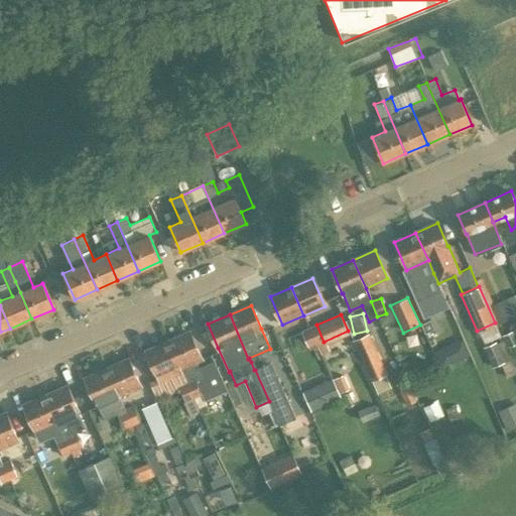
[(434,330),(430,319),(420,325),(424,334),(434,330)]
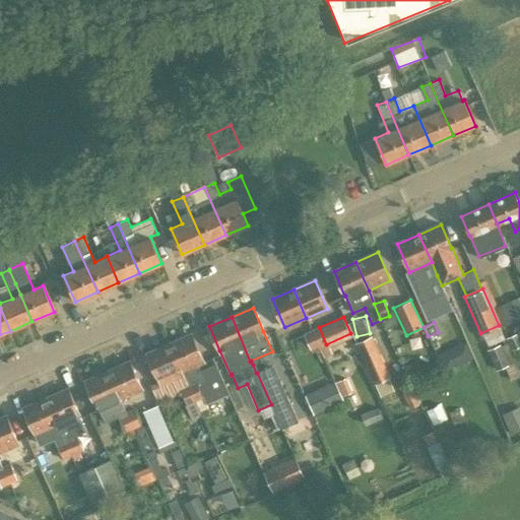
[(319,347),(326,344),(319,327),(311,330),(319,347)]
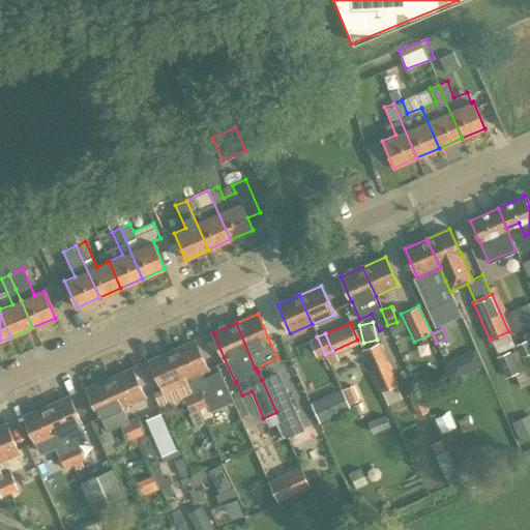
[(325,354),(317,336),(310,341),(317,358),(325,354)]
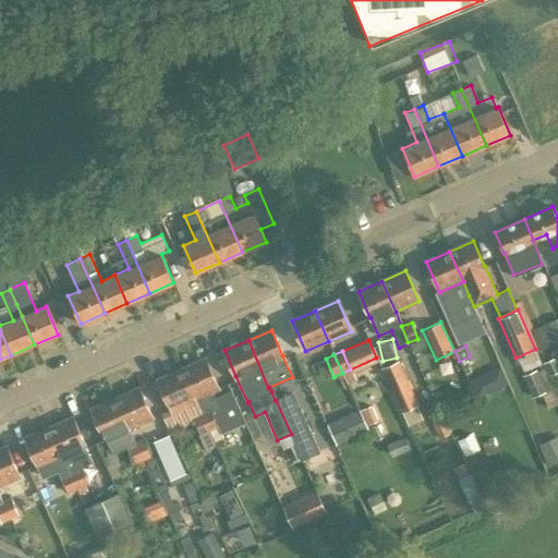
[(213,392),(218,389),(205,359),(181,370),(194,400),(195,400),(201,413),(209,410),(210,411),(211,410),(218,407),(215,398),(213,392)]
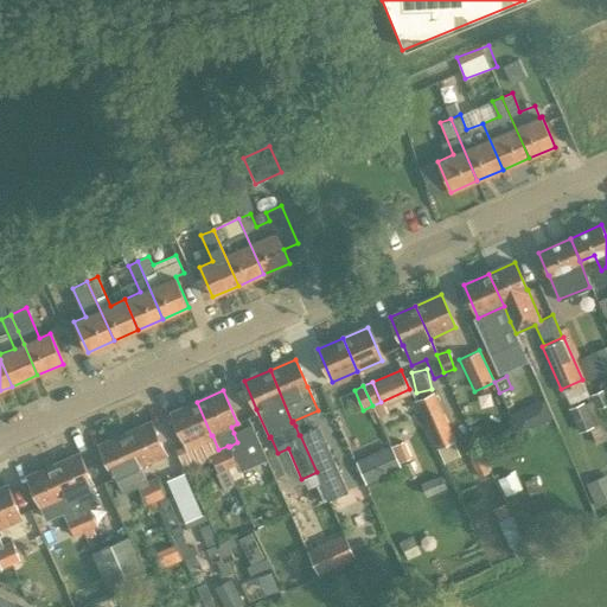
[(415,400),(435,448),(455,440),(434,391),(415,400)]
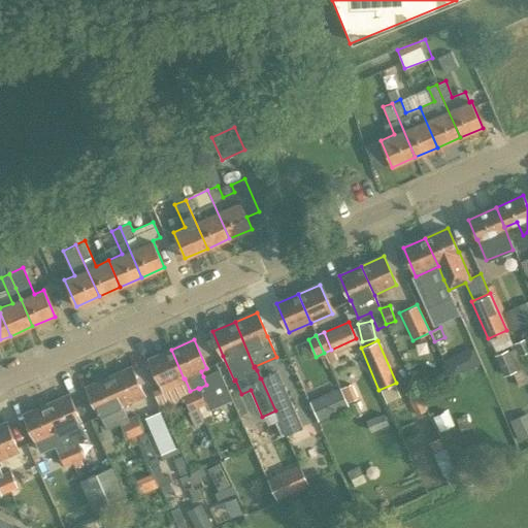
[(460,370),(482,363),(476,347),(455,354),(460,370)]
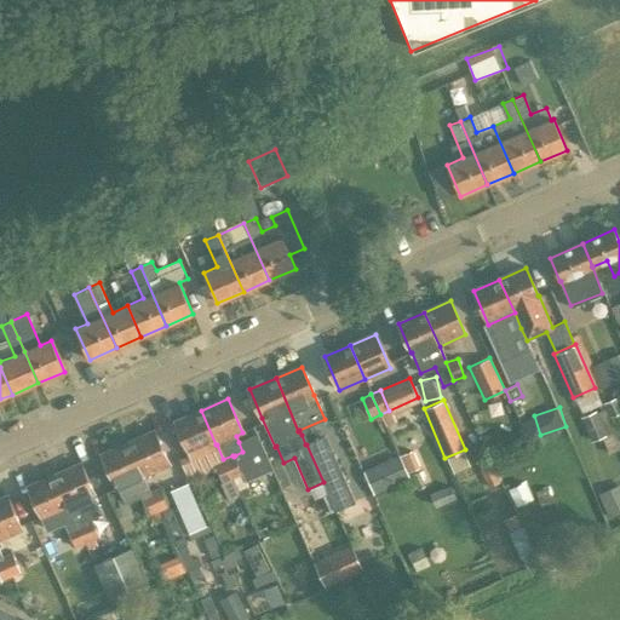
[(204,451),(216,445),(201,411),(176,423),(190,455),(204,451)]
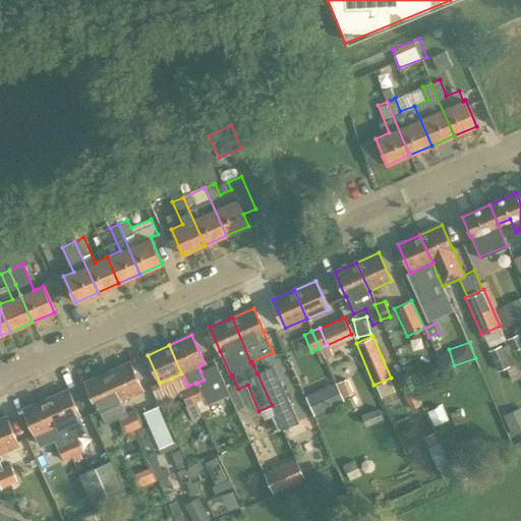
[(120,401),(142,391),(130,362),(108,372),(120,401)]
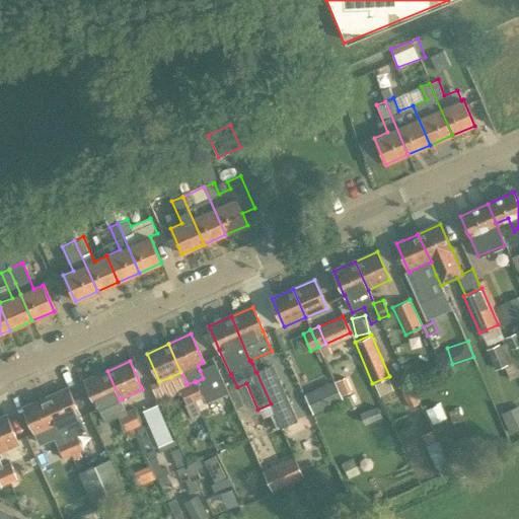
[(227,392),(215,363),(200,370),(203,378),(197,381),(205,402),(227,392)]
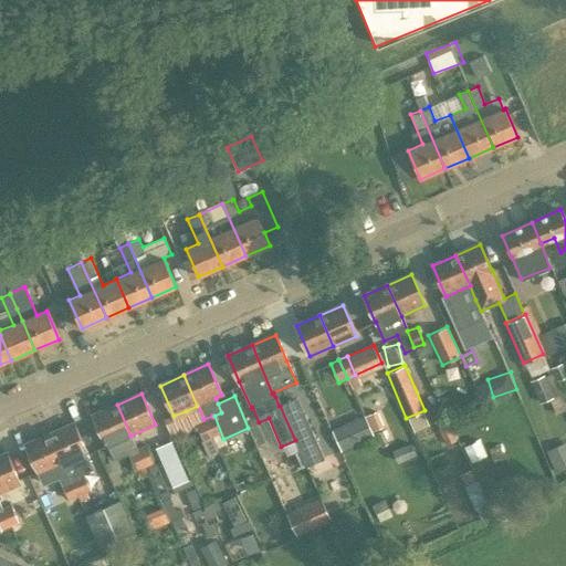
[(280,406),(295,440),(306,465),(324,458),(296,398),(280,406)]
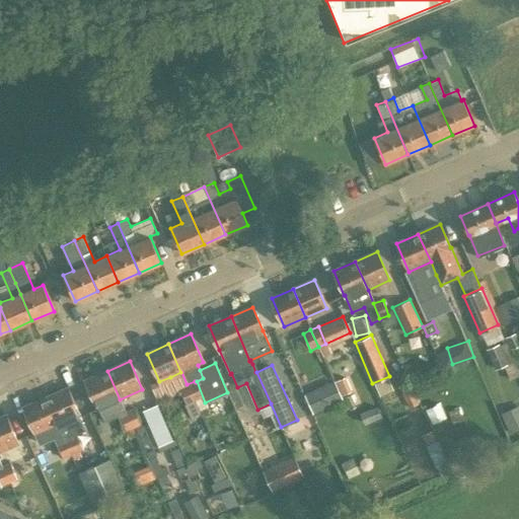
[(120,399),(107,371),(86,380),(96,404),(97,403),(104,421),(118,415),(125,432),(133,429),(126,412),(120,399)]
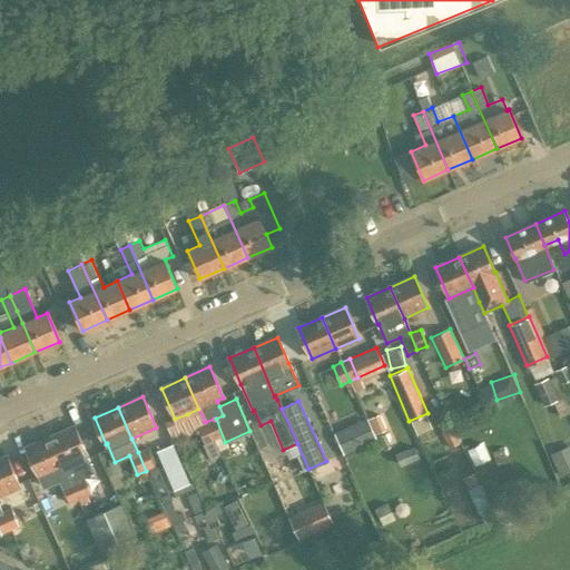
[(376,440),(366,418),(334,433),(343,454),(376,440)]
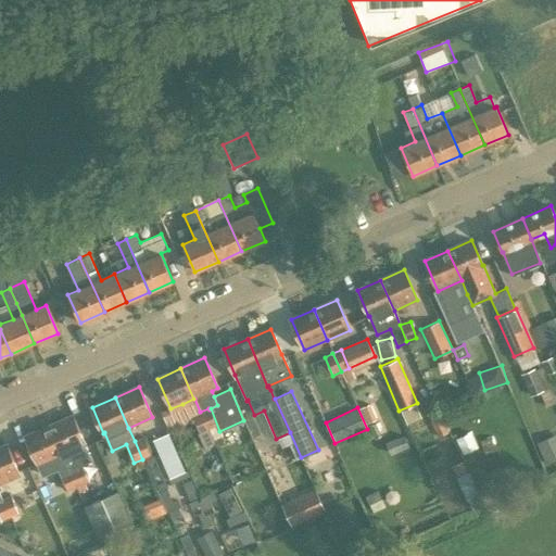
[(209,430),(216,427),(210,409),(209,408),(200,412),(209,430)]
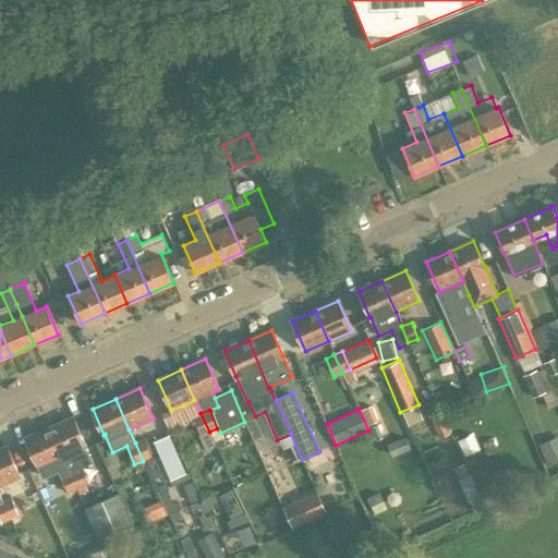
[(209,432),(201,413),(193,417),(201,435),(209,432)]
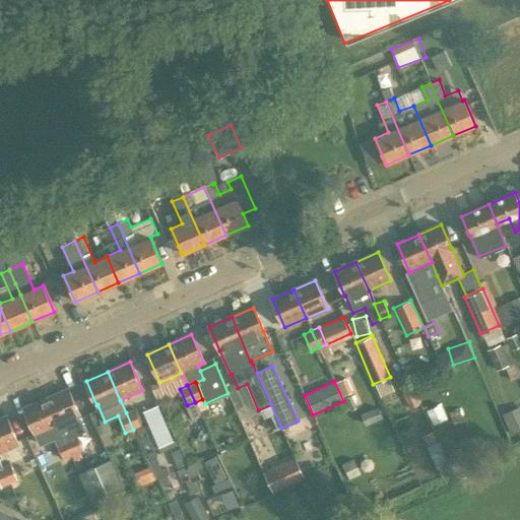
[(400,389),(409,408),(419,404),(410,385),(400,389)]
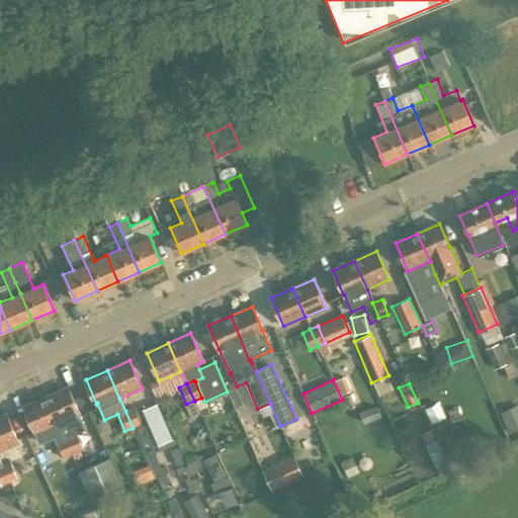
[(78,412),(68,389),(46,398),(58,425),(64,438),(71,435),(85,429),(78,412)]
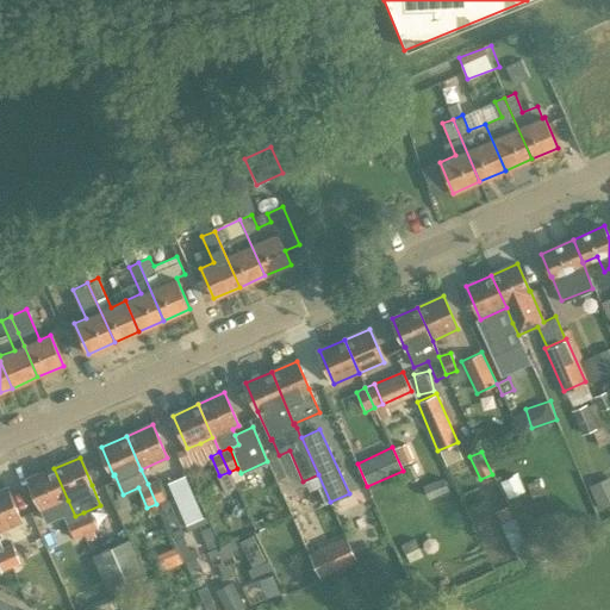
[(68,500),(54,468),(29,480),(47,523),(63,516),(66,520),(75,516),(68,500)]
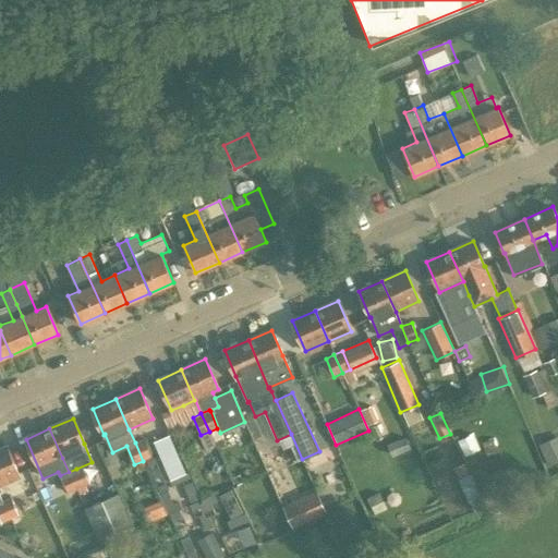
[(185,473),(169,434),(154,441),(170,480),(185,473)]
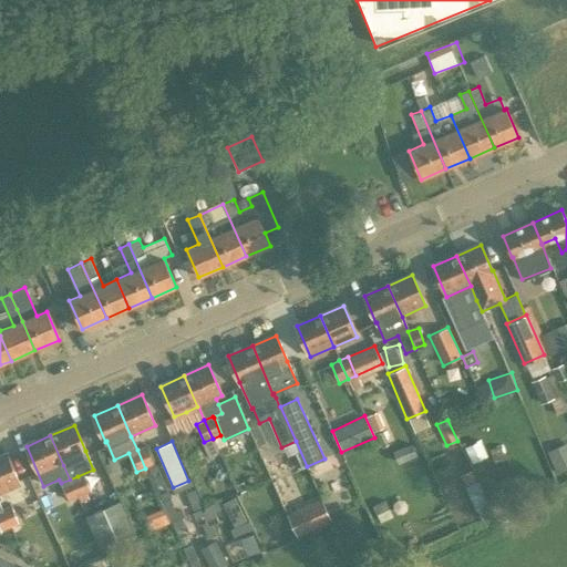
[(566,442),(547,452),(556,473),(566,467),(566,442)]
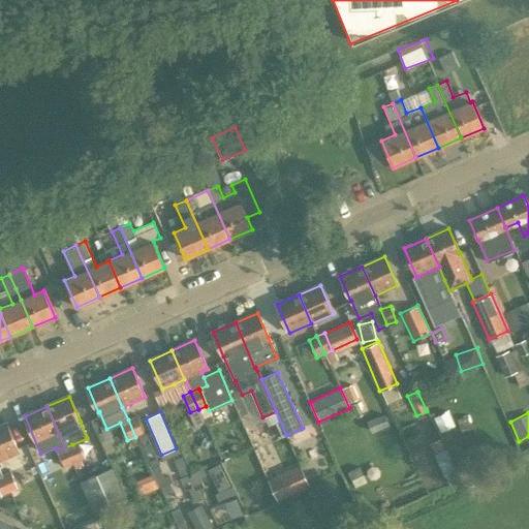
[(370,432),(389,425),(383,413),(366,421),(370,432)]
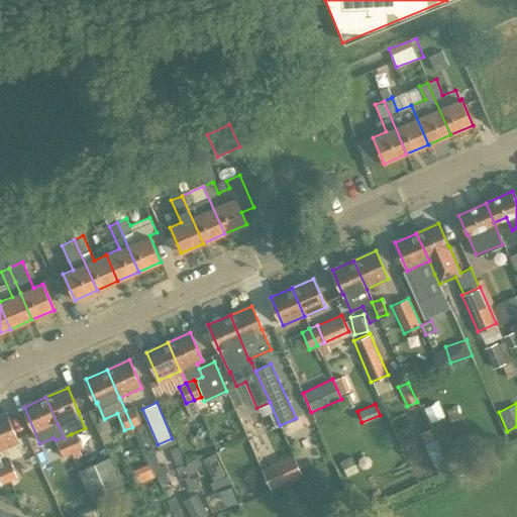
[(125,410),(132,427),(140,423),(132,407),(125,410)]
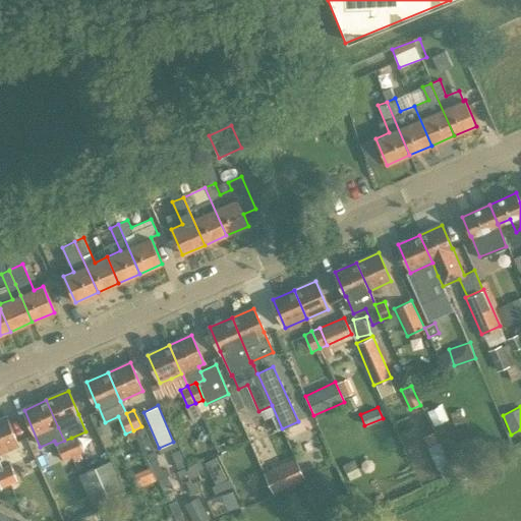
[(0,453),(19,445),(7,417),(0,419),(0,453)]
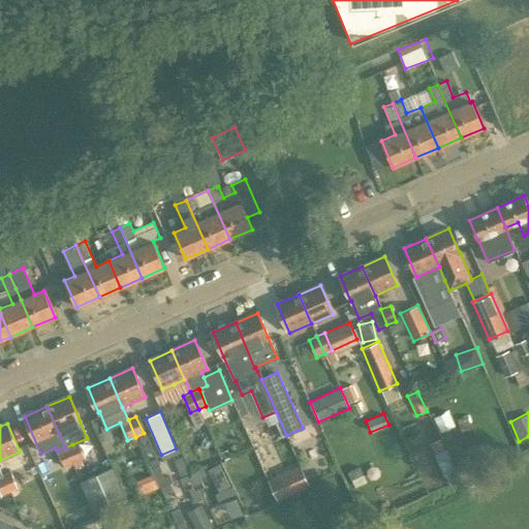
[(72,465),(81,462),(72,444),(65,447),(72,465)]
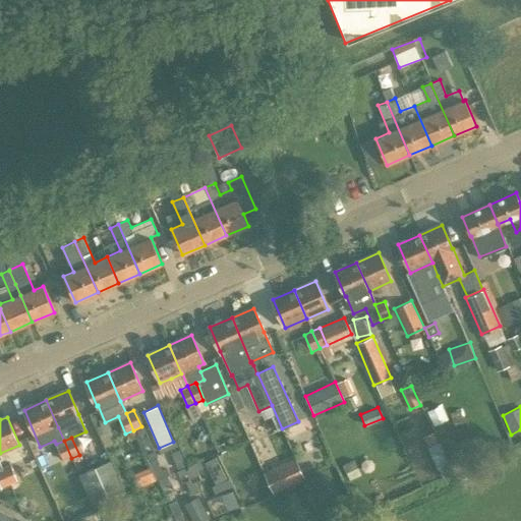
[(71,458),(64,441),(56,444),(63,461),(71,458)]
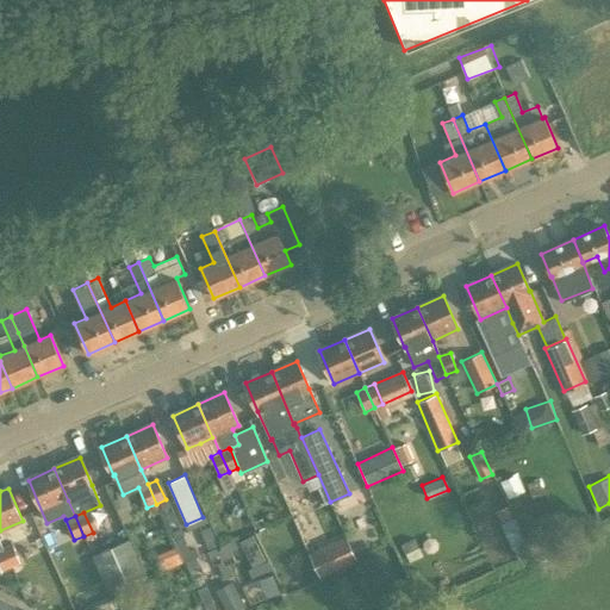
[(257,533),(241,540),(263,593),(280,586),(257,533)]
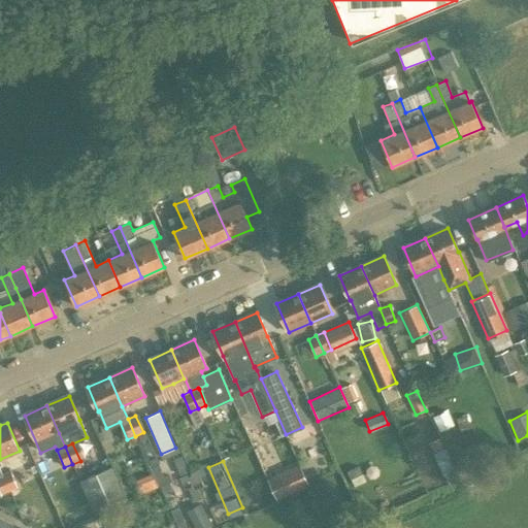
[(298,464),(266,479),(275,499),(307,484),(298,464)]
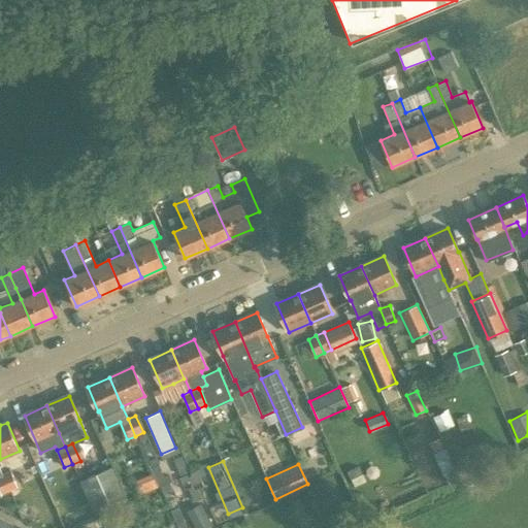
[(79,480),(93,510),(125,497),(111,466),(79,480)]
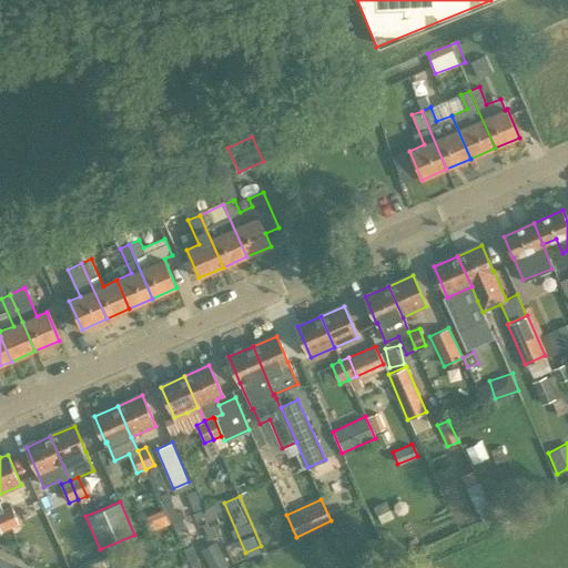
[(11,527),(18,524),(11,506),(3,509),(11,527)]
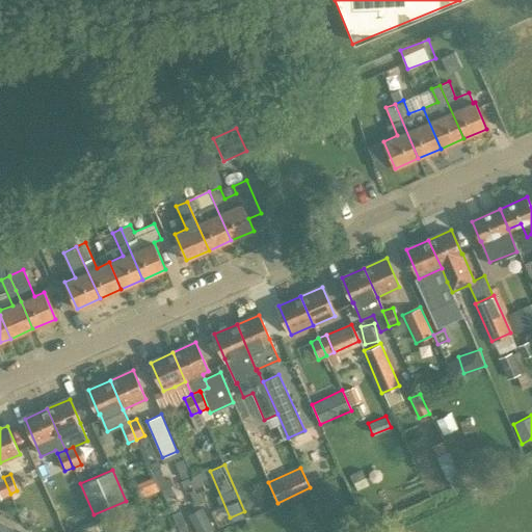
[(10,494),(3,477),(0,478),(0,495),(1,499),(10,494)]
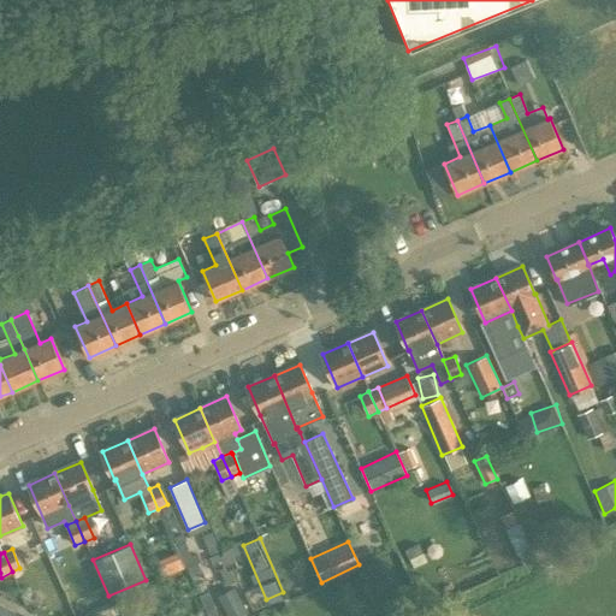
[(235,587),(218,596),(227,615),(240,615),(247,612),(235,587)]
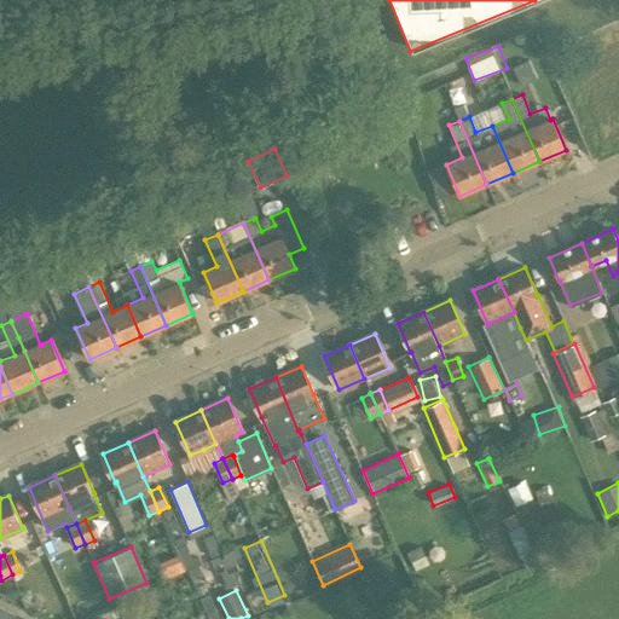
[(0,608),(0,618),(11,618),(13,615),(0,608)]
